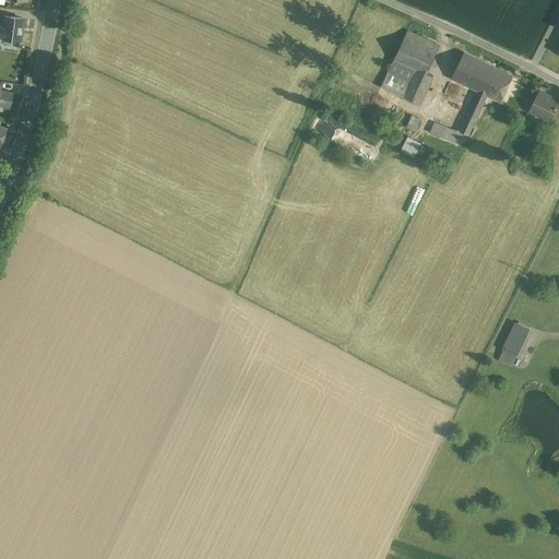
[(25,44),(28,20),(3,16),(2,25),(0,24),(0,37),(14,39),(13,43),(25,44)]
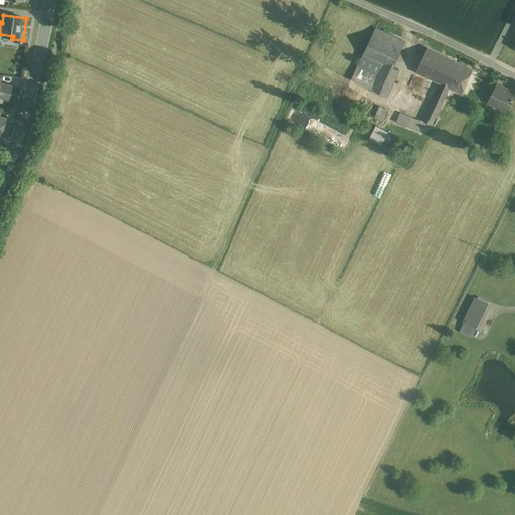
[(405,42),(375,28),(363,54),(392,68),(393,66),(405,42)]
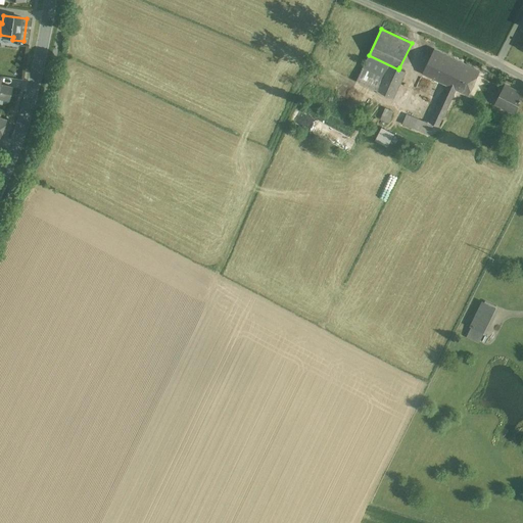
[(465,65),(434,49),(423,74),(447,85),(429,123),(433,125),(438,128),(457,90),(454,88),(465,65)]
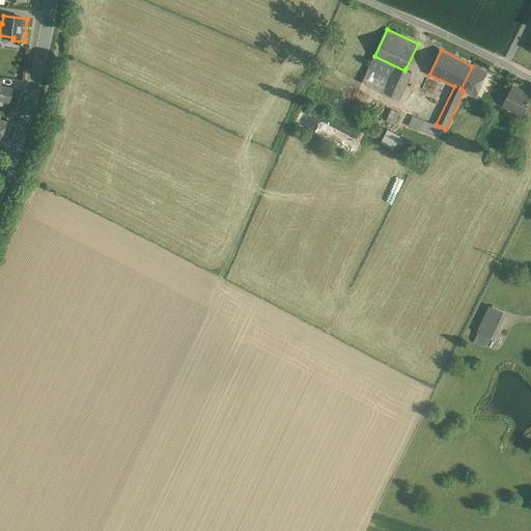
[(404,71),(374,56),(368,68),(389,79),(383,92),(399,101),(413,72),(406,68),(404,71)]
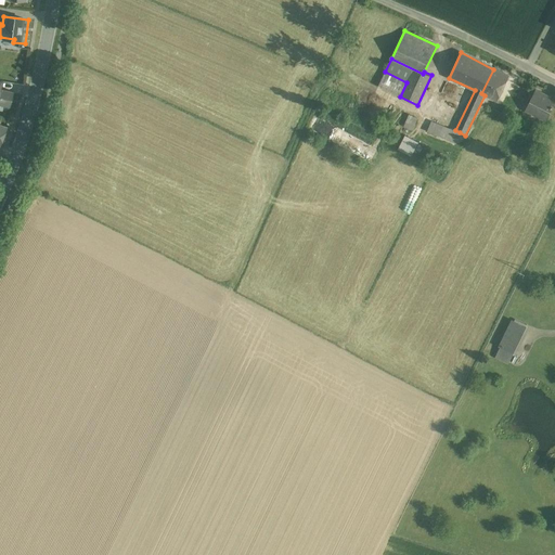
[(508,77),(493,69),(481,93),(485,95),(497,101),(508,77)]
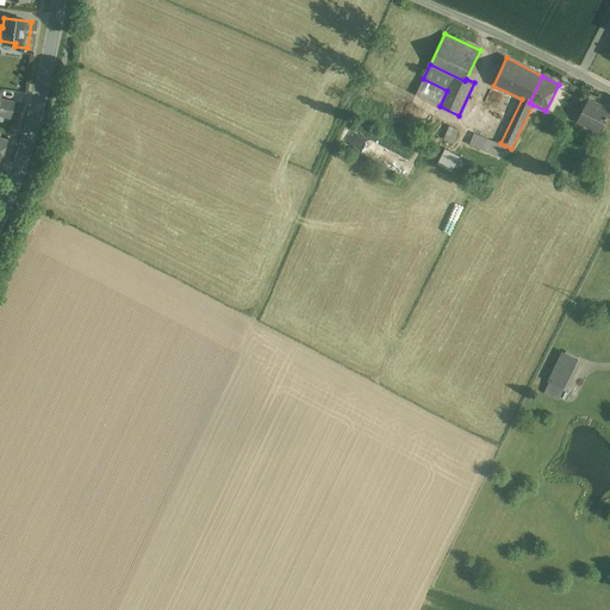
[(447,91),(423,79),(416,94),(440,106),(447,91)]
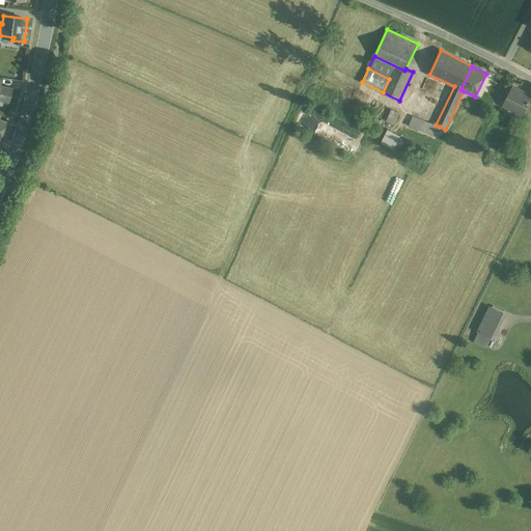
[(14,104),(17,88),(3,86),(4,80),(0,78),(0,106),(6,107),(7,103),(14,104)]
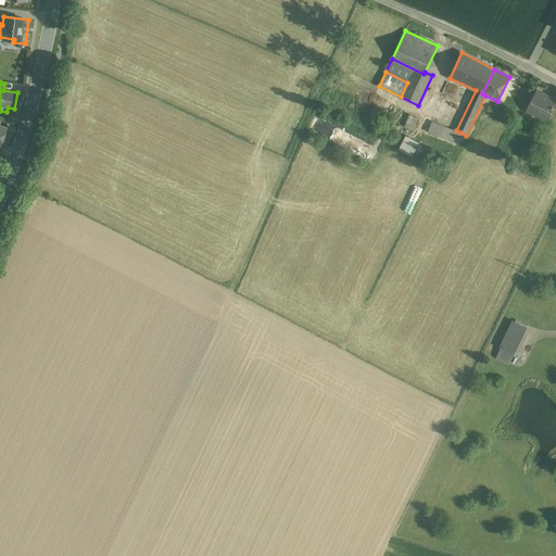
[(555,102),(555,100),(538,91),(528,110),(539,115),(538,117),(546,122),(555,102)]
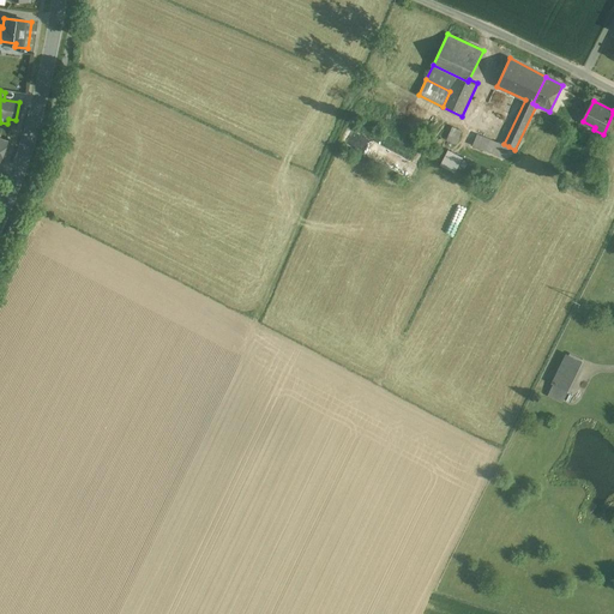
[(462,131),(452,126),(446,140),(456,145),(462,131)]
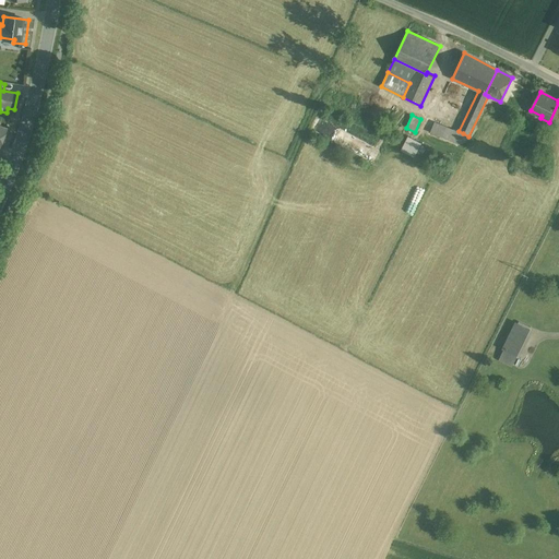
[(459,144),(463,133),(435,122),(430,132),(459,144)]
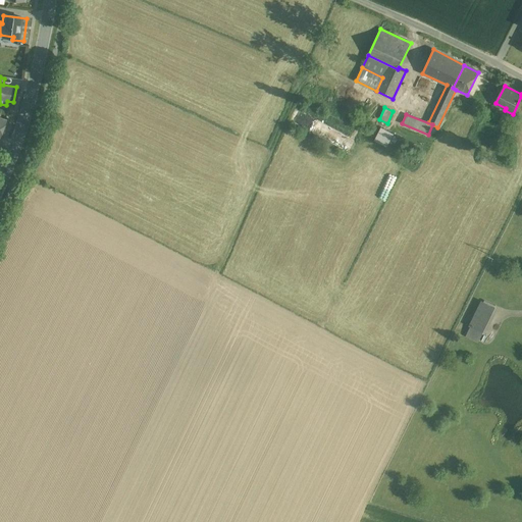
[(375,142),(401,153),(405,144),(393,138),(396,132),(382,125),(375,142)]
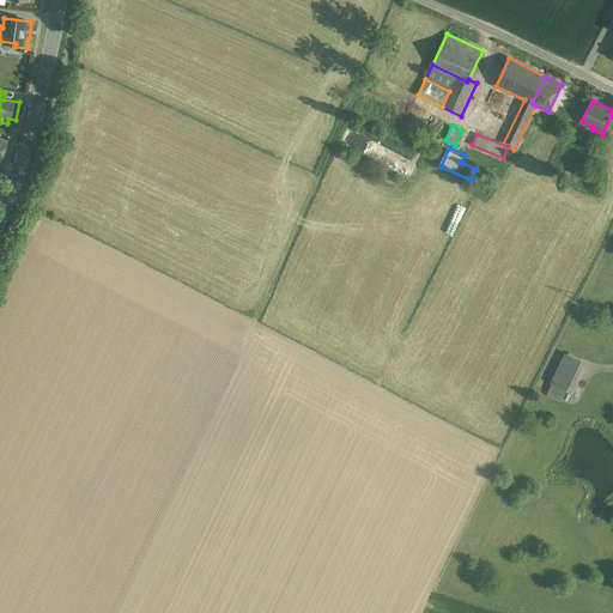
[(568,402),(587,362),(565,351),(546,392),(568,402)]
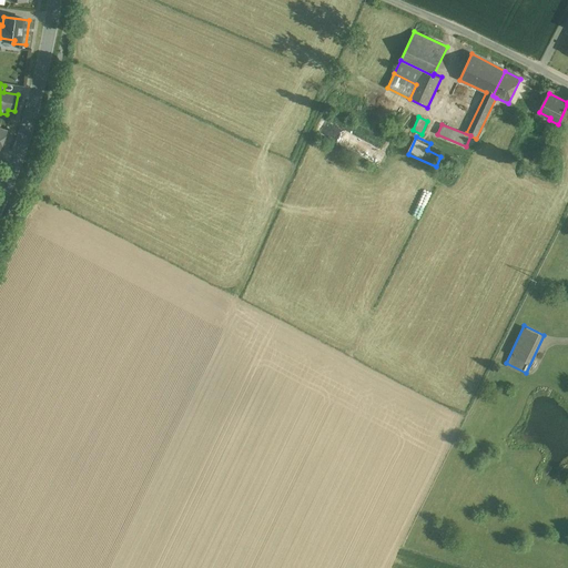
All buildings are outlined.
